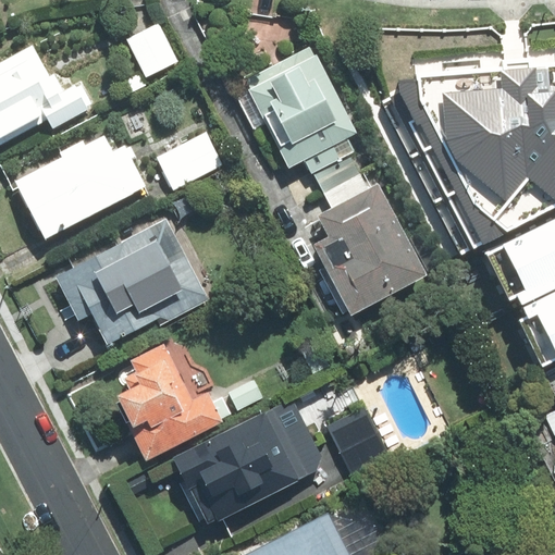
[(177,60),(159,22),(125,38),(145,76),(177,60)]
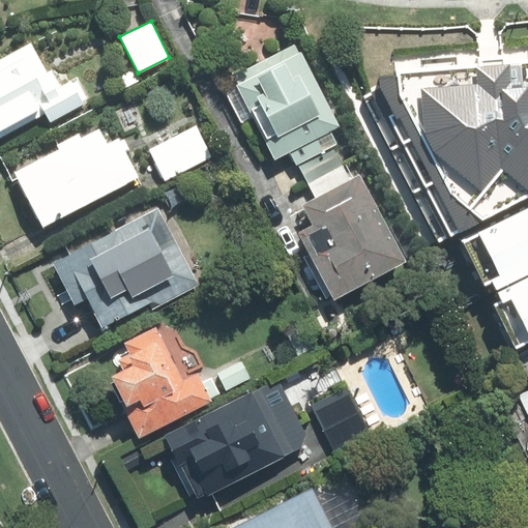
[(30,41),(0,58),(0,137),(45,113),(50,122),(85,104),(71,79),(60,85),(51,68),(47,70),(30,41)]
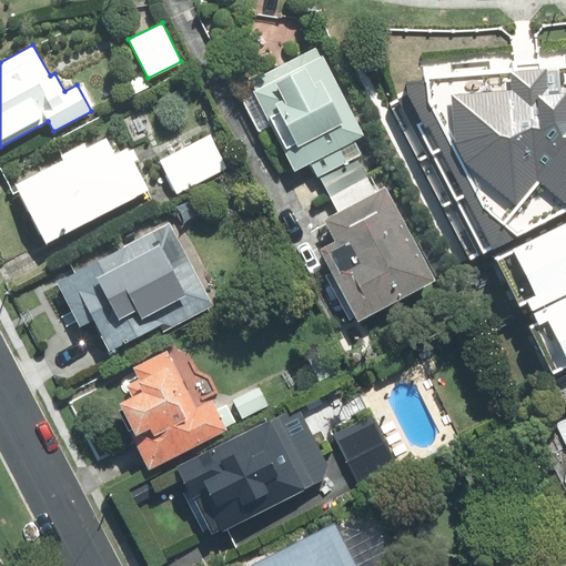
[(354,140),(364,134),(317,47),(248,82),(294,171),(309,163),(316,178),(317,177),(336,212),(323,219),(334,241),(320,249),(359,321),(435,281),(385,187),(375,192),(356,157),(362,153),(354,140)]
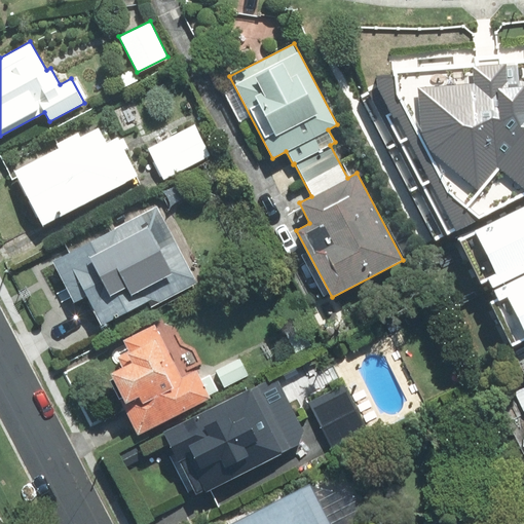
[(391,71),(376,72),(376,86),(360,95),(435,238),(523,192),(523,60),(502,62),(502,55),(472,57),(473,64),(413,67),(391,69),(391,71)]
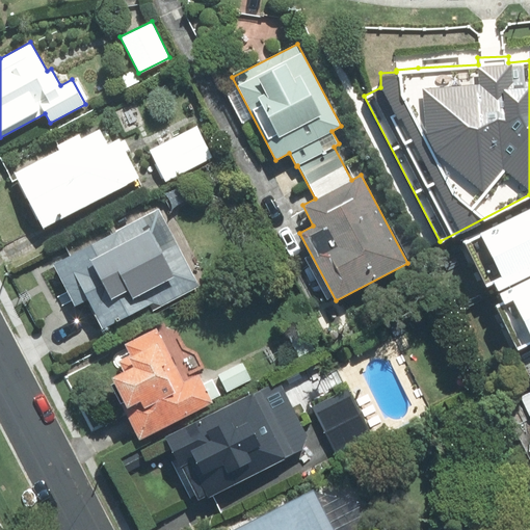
[(196,125),(149,149),(164,181),(212,156),(196,125)]
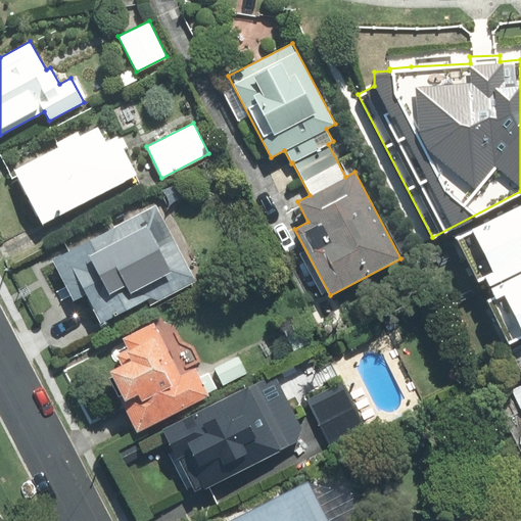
[(13,171),(42,224),(137,174),(116,136),(105,142),(96,127),(80,135),(77,131),(55,143),(57,147),(13,171)]
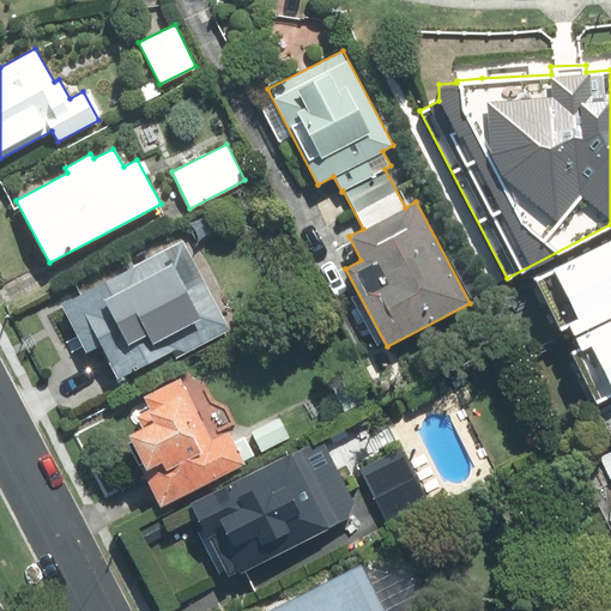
[(551,321),(610,292),(610,248),(608,240),(531,276),(551,321)]
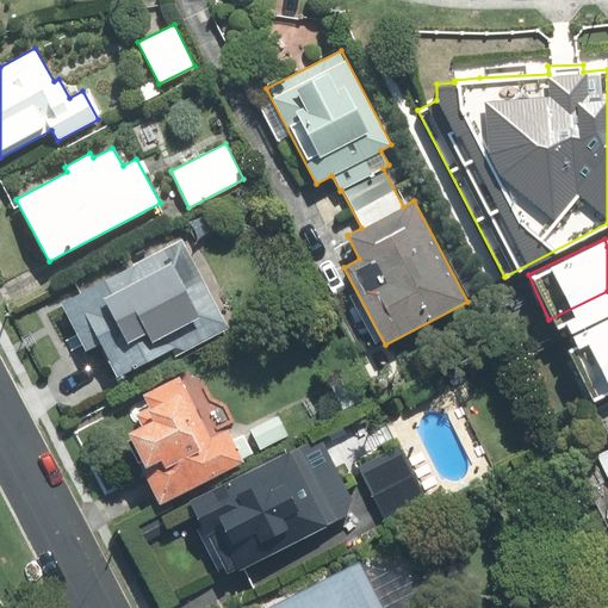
[(163,250),(60,302),(85,352),(100,343),(117,377),(172,349),(175,357),(230,329),(204,277),(182,287),(163,250)]
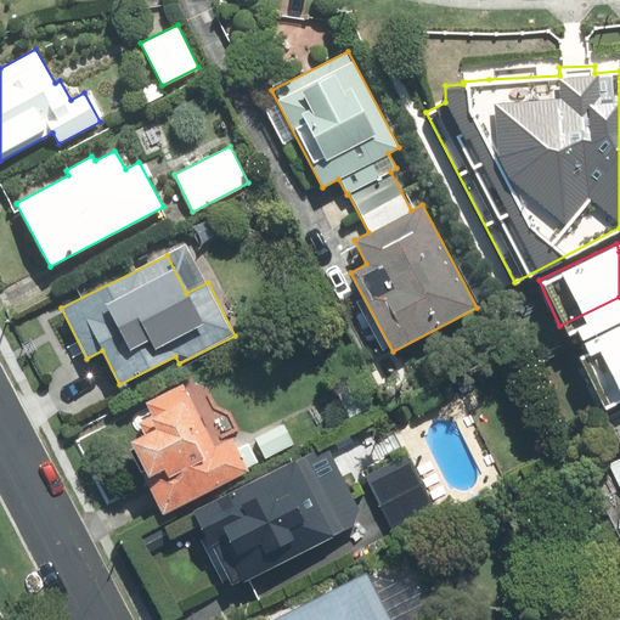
[(163,513),(249,471),(232,437),(214,446),(182,383),(145,403),(152,416),(139,422),(145,434),(128,443),(163,513)]
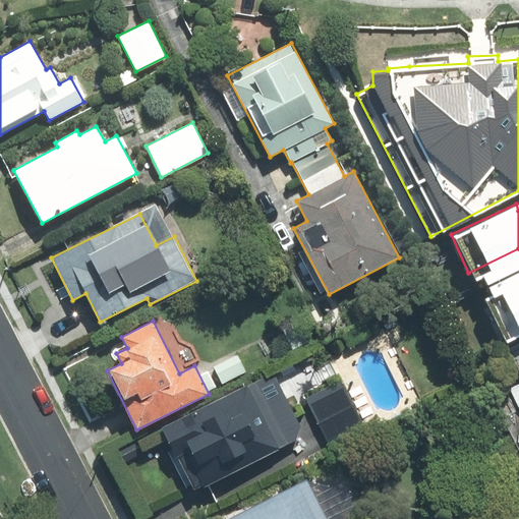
[(518,339),(500,350),(518,388),(518,339)]
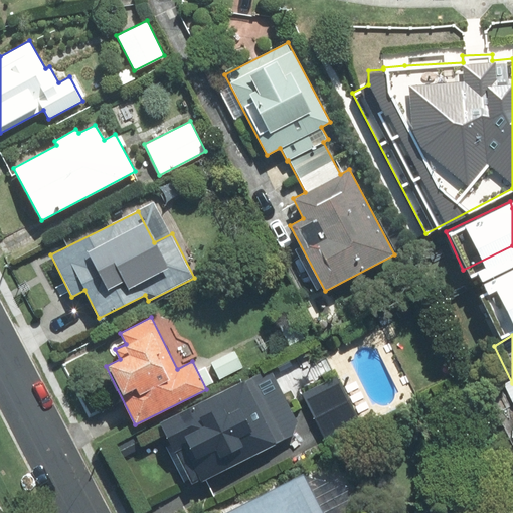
[(243,366),(234,350),(210,362),(218,379),(243,366)]
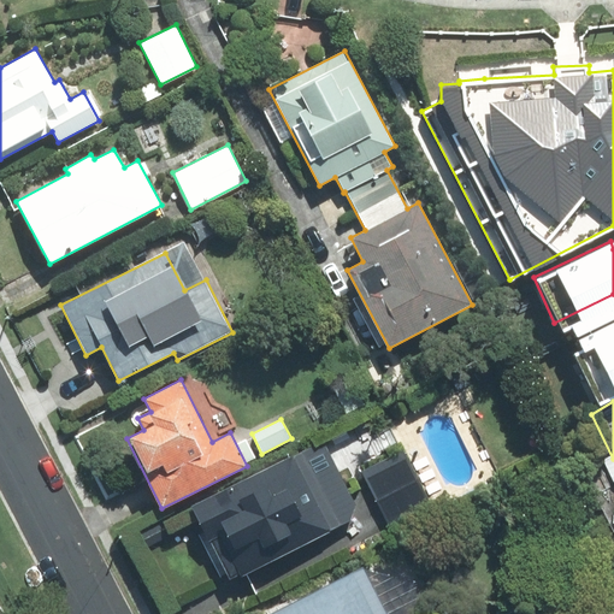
[(324,438),(190,506),(229,580),(350,519),(356,503),(324,438)]
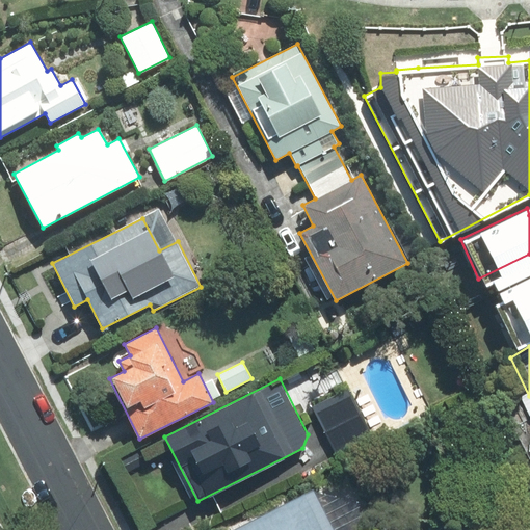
[(347,387),(310,405),(337,457),(374,439),(347,387)]
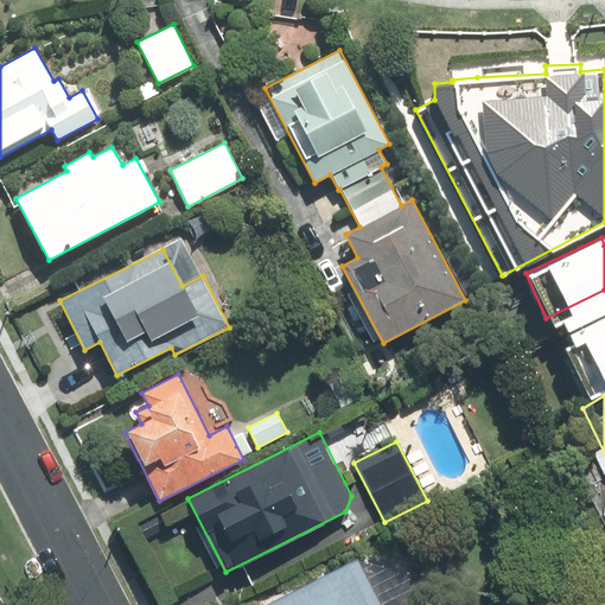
[(380,604),(357,560),(267,604),(380,604)]
